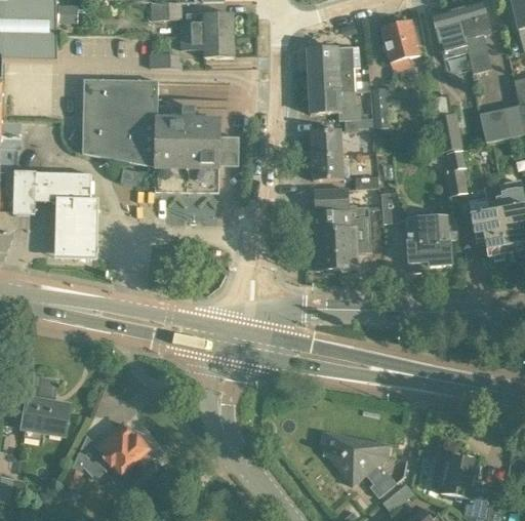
[(0,0),(0,58),(3,59),(56,61),(55,0),(0,0)]
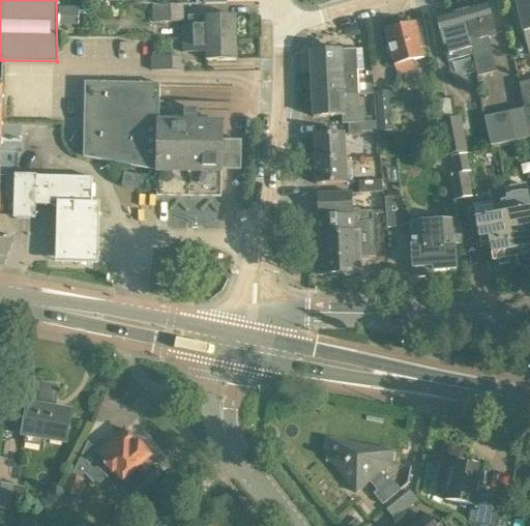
[(461,7),(473,53),(480,76),(497,70),(487,33),(495,31),(486,0),(461,7)]
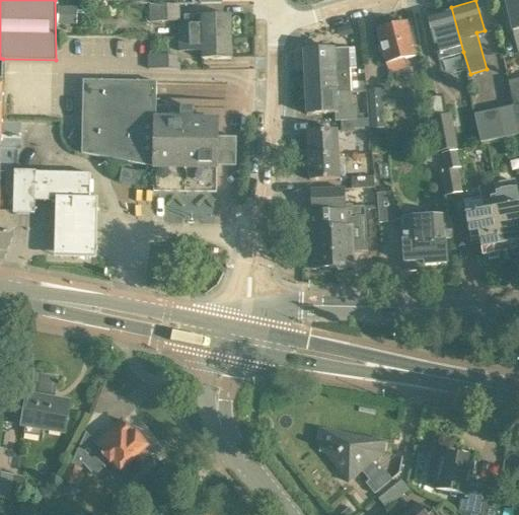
[(518,51),(518,0),(505,0),(518,52),(518,51)]
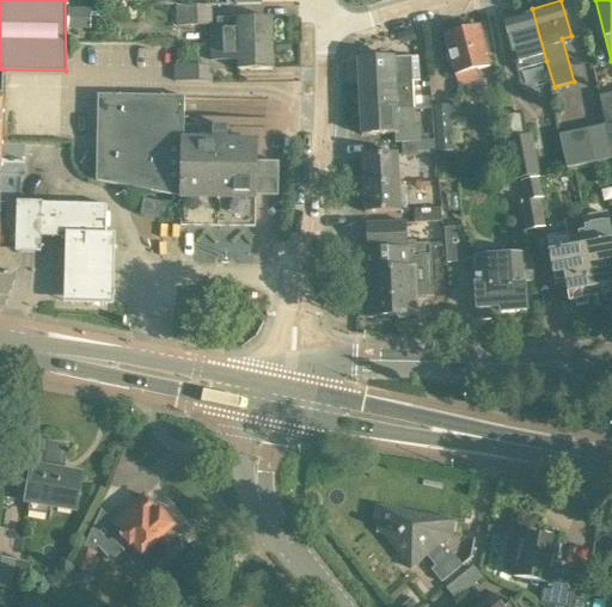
[(176,22),(210,22),(210,1),(176,1),(176,22)]
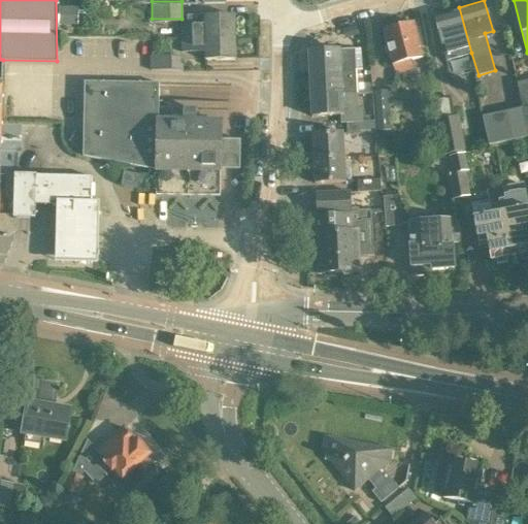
[(57,3),(58,22),(75,21),(74,3),(57,3)]
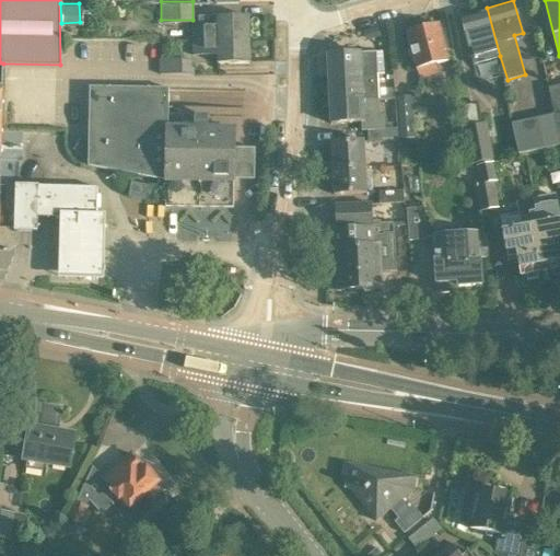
[(474,62),(500,56),(487,8),(461,14),(474,62)]
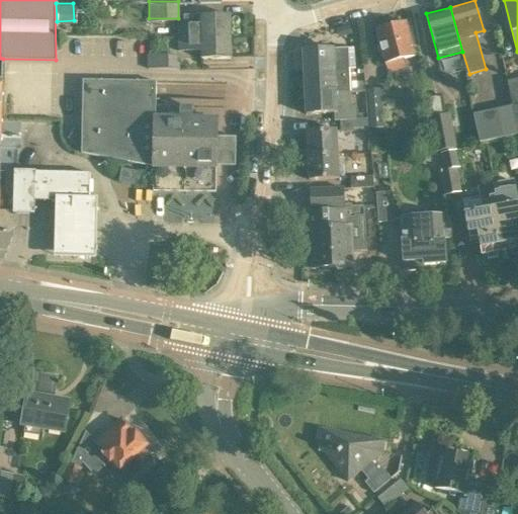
[(187,21),(177,21),(178,34),(230,33),(229,12),(187,12),(187,21)]
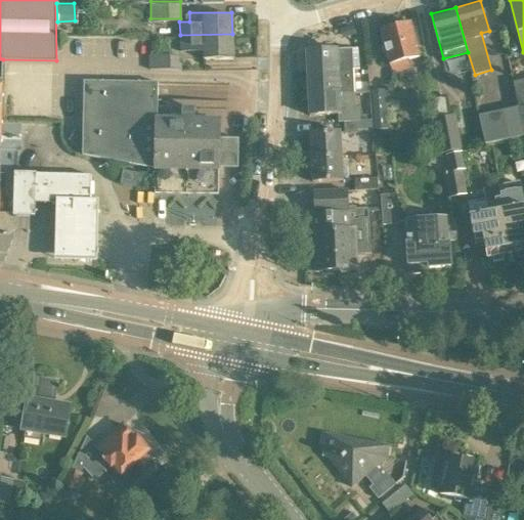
[(380,27),(389,60),(391,60),(393,69),(410,65),(408,55),(419,53),(410,18),(380,27)]
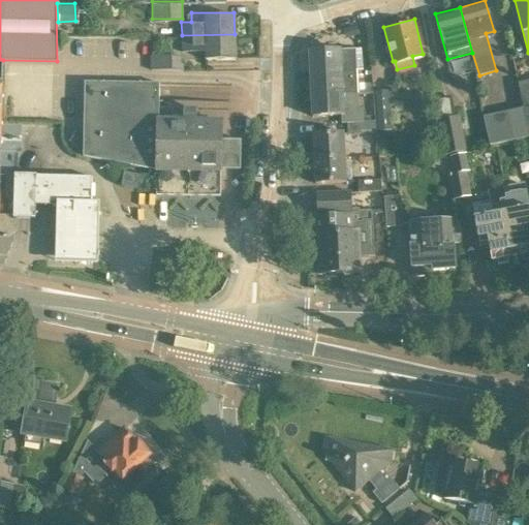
[(235,34),(182,35),(182,49),(206,49),(206,57),(235,57),(235,34)]
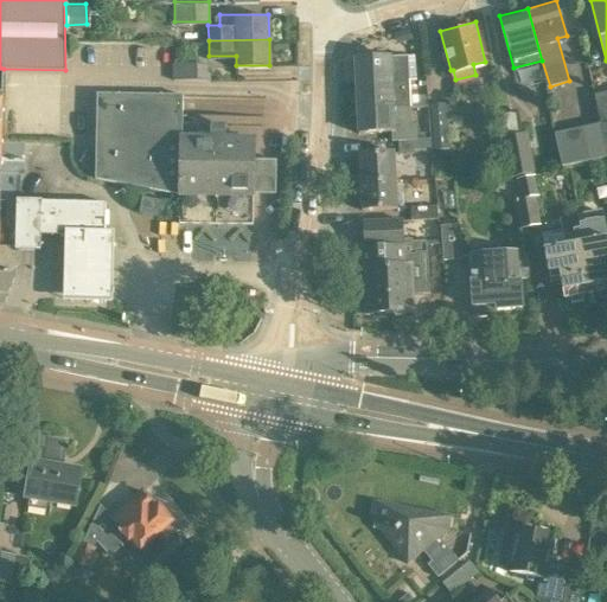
[(414,52),(353,56),(356,82),(390,81),(390,78),(396,78),(396,72),(408,71),(408,75),(415,75),(414,52)]
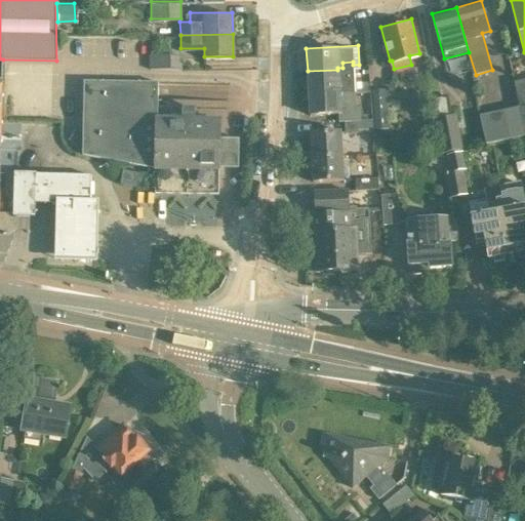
[(150,68),(180,68),(180,53),(150,53),(150,68)]
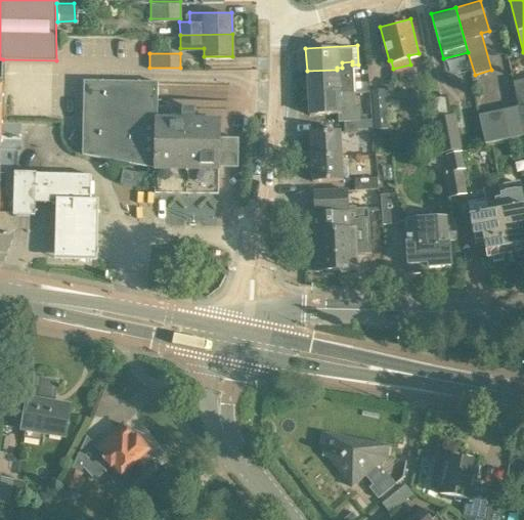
[(3,59),(0,58),(0,217),(12,215),(12,213),(12,187),(10,187),(10,189),(0,188),(0,131),(2,61),(3,59)]
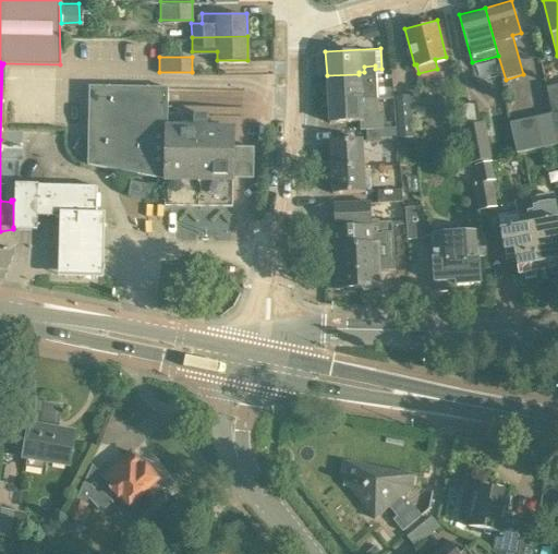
[(359,74),(327,75),(327,97),(360,95),(360,83),(376,82),(375,69),(375,65),(364,67),(364,72),(359,72),(359,74)]
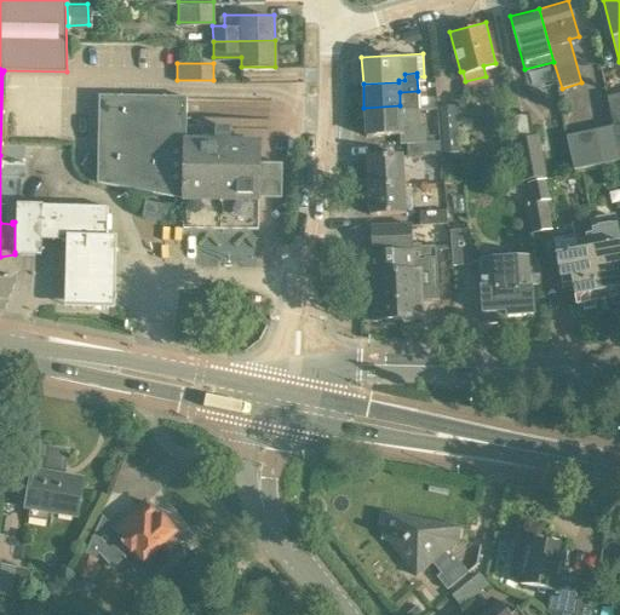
[(619,86),(607,91),(614,120),(619,119),(619,86)]
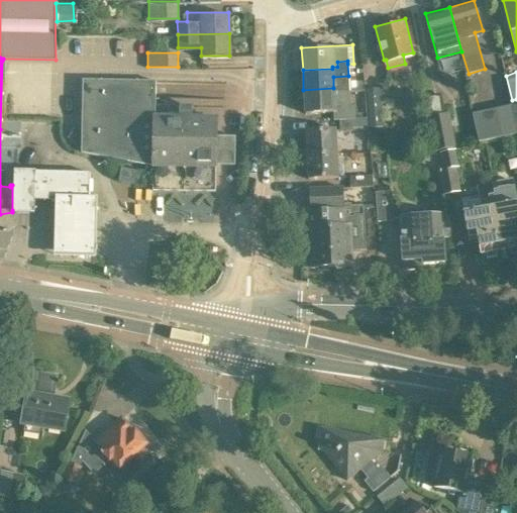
[(82,77),(80,149),(152,164),(152,188),(214,189),(216,116),(191,115),(191,104),(178,104),(178,115),(154,115),(156,79),(82,77)]
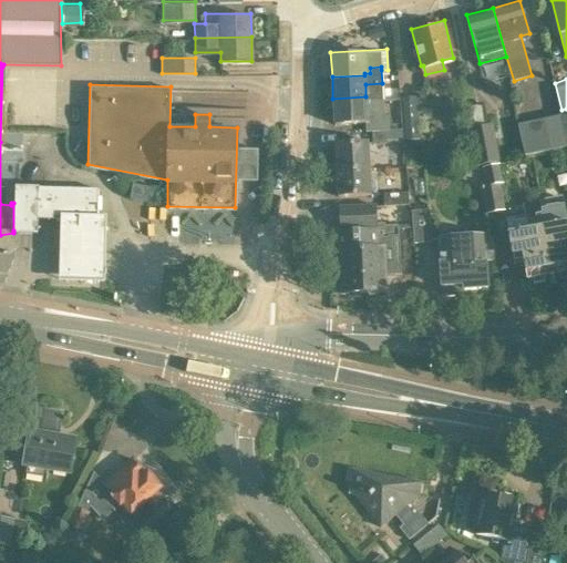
[(401,95),(405,136),(420,134),(416,93),(401,95)]
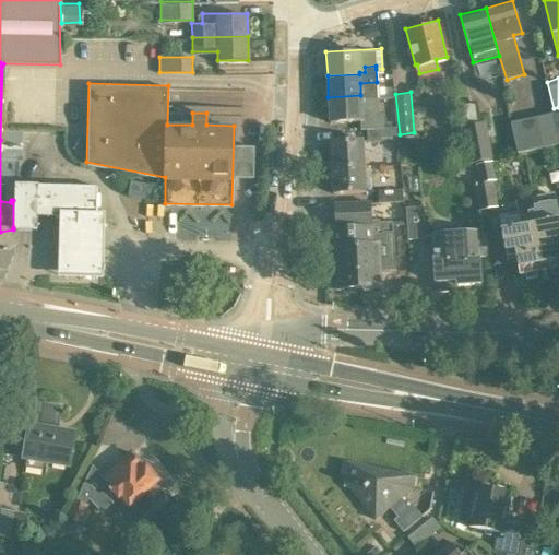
[(360,95),(328,97),(330,119),(359,118),(359,127),(384,125),(383,109),(378,109),(377,94),(360,95)]
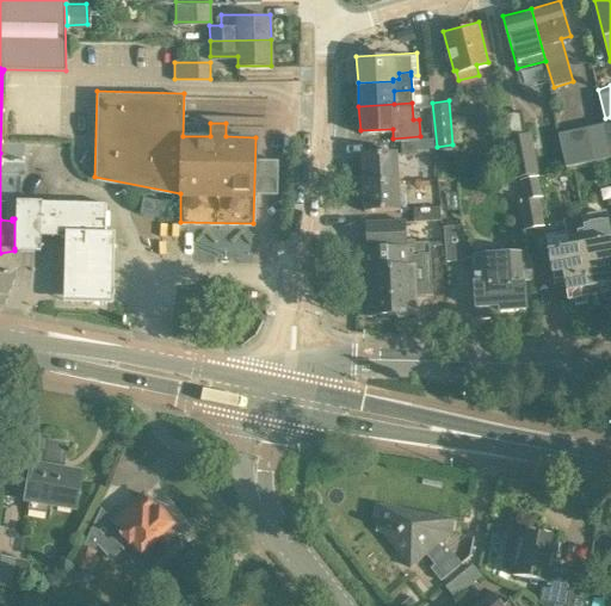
[(560,131),(566,164),(610,154),(610,153),(609,143),(605,123),(605,122),(560,131)]
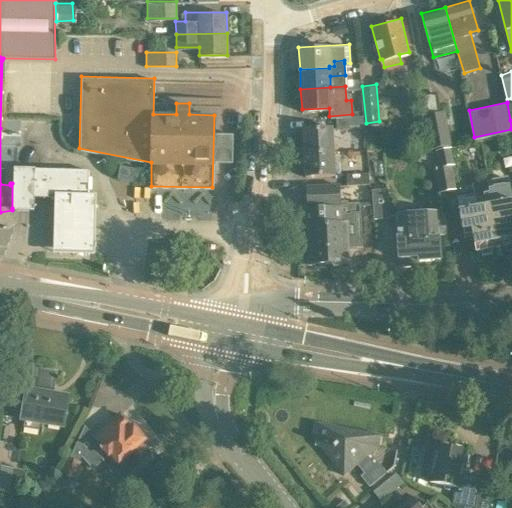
[(448,142),(444,121),(442,109),(428,111),(433,144),(448,142)]
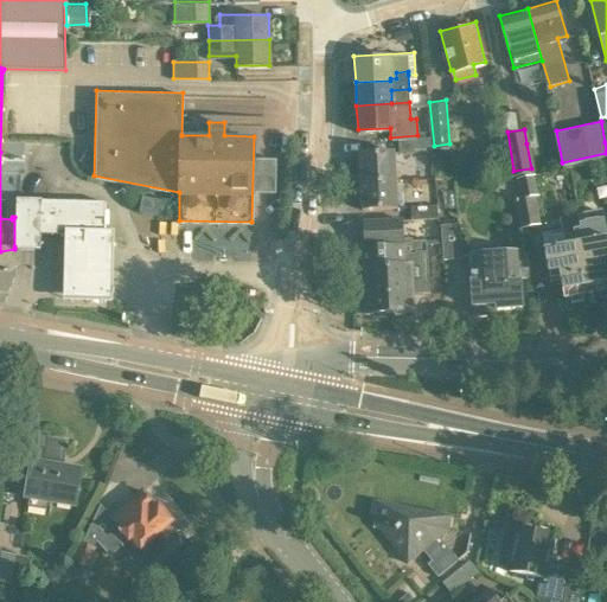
[(397,138),(397,151),(430,148),(429,135),(397,138)]
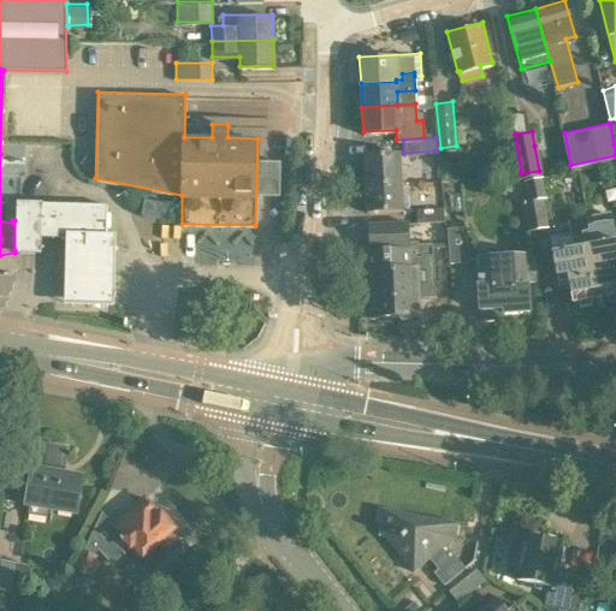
[(363,153),(365,182),(401,179),(400,150),(363,153)]
